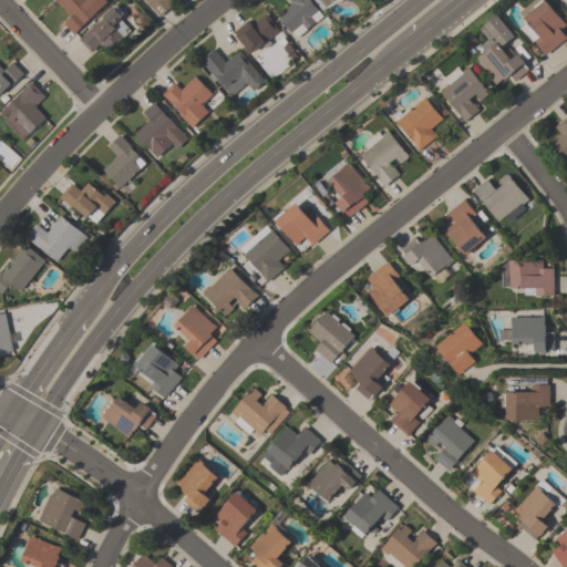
[(74,33),(63,23),(71,17),(57,1),(58,0),(107,0),(109,1),(100,10),(101,11),(96,16),(94,13),(74,33)]
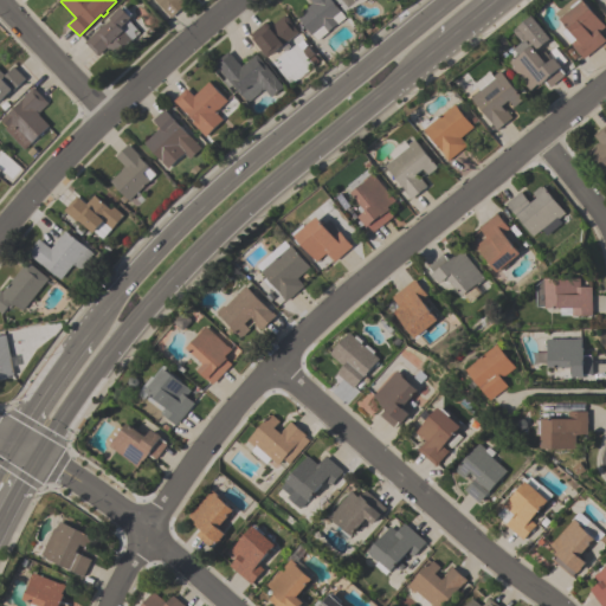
[(155,0),(181,0),(185,4),(171,17),(158,4),(159,4),(155,0)]
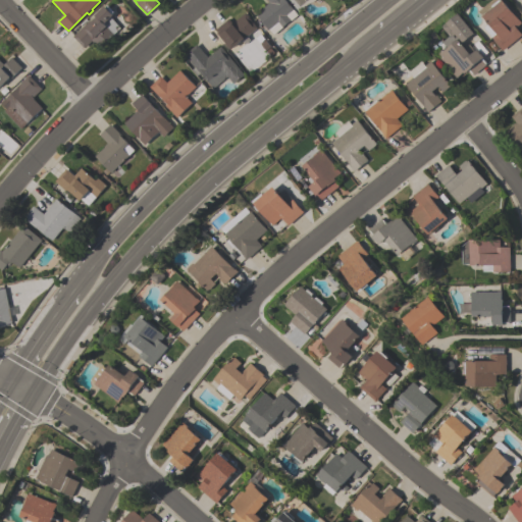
[(268,30),(255,14),(269,2),(267,0),(284,0),(293,9),(297,14),(281,27),(277,21),(268,30)]
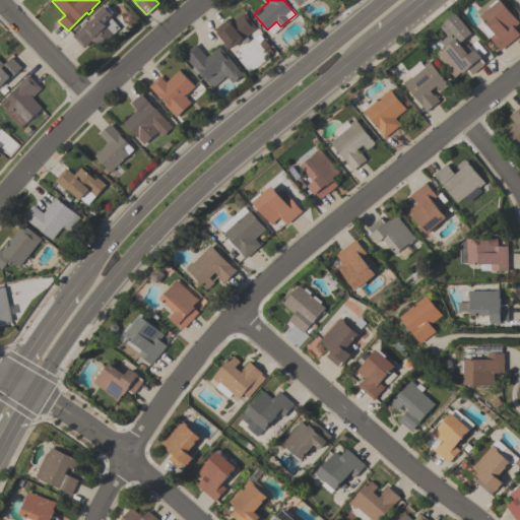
[(519,35),(501,50),(481,27),(488,23),(477,11),(491,0),(501,0),(519,22),(514,26),(519,35)]
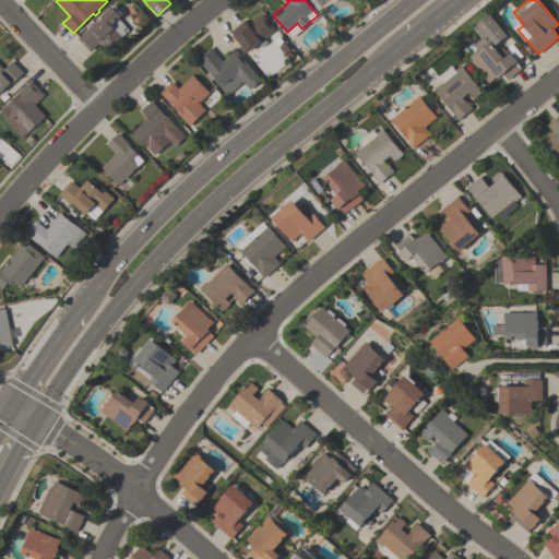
[(90,51),(78,38),(102,15),(111,6),(113,7),(116,4),(122,12),(120,14),(121,15),(111,24),(111,25),(119,19),(130,30),(122,37),(122,36),(106,51),(98,43),(90,51)]
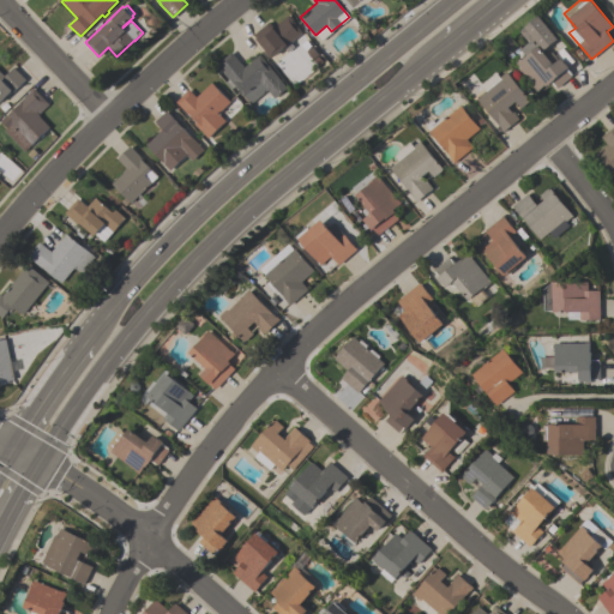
[(253,35),(269,22),(274,28),(288,14),(293,19),(292,20),(302,32),(271,58),(253,35)]
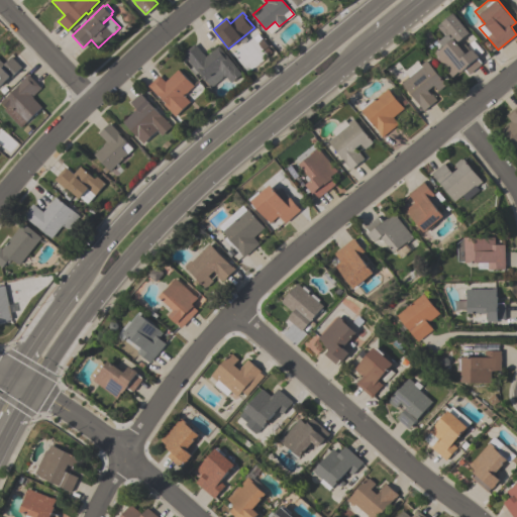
[(482,64),(470,74),(469,74),(464,69),(459,73),(458,72),(452,76),(439,60),(438,61),(433,54),(439,48),(442,46),(438,41),(445,35),(437,25),(453,12),(470,32),(456,42),(460,46),(464,43),(471,50),(473,48),(476,54),(476,53),(479,57),(478,58),(482,63),(482,64)]
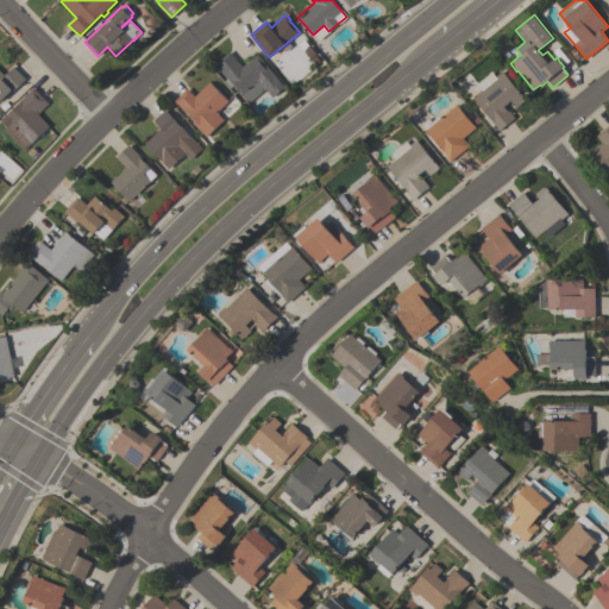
[(257,54),(284,87),(271,98),(264,89),(248,102),(242,94),(240,95),(214,63),(230,51),(242,67),(257,54)]
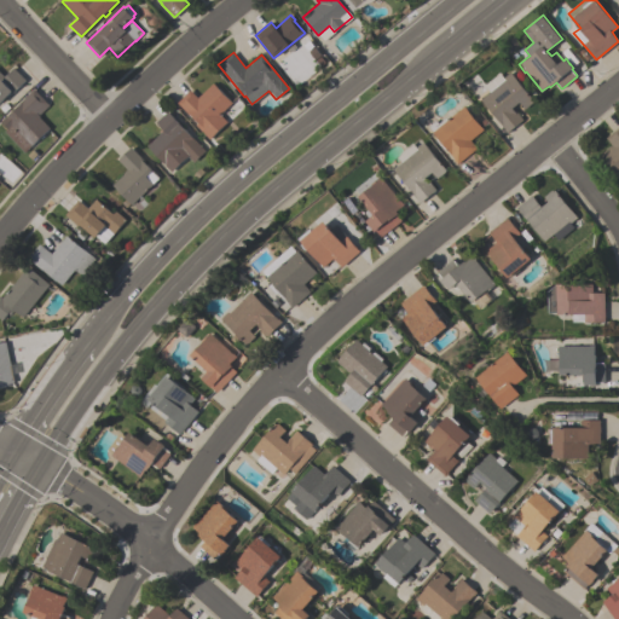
[(13,68),(25,80),(11,93),(7,97),(6,96),(0,102),(0,71),(4,76),(13,68)]
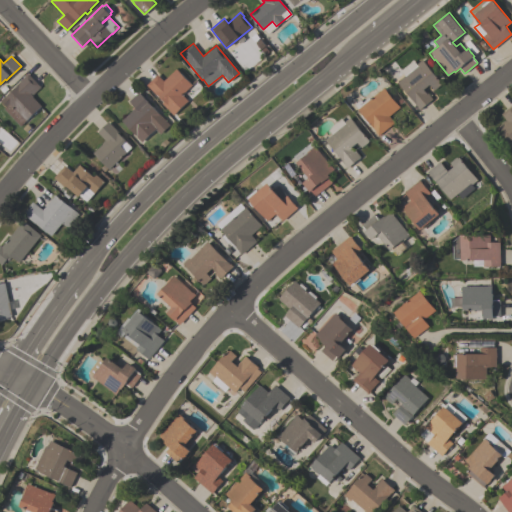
[(433,99),(419,110),(417,107),(418,107),(398,82),(405,76),(401,70),(414,60),(417,64),(423,60),(442,84),(434,90),(429,84),(424,88),(433,99)]
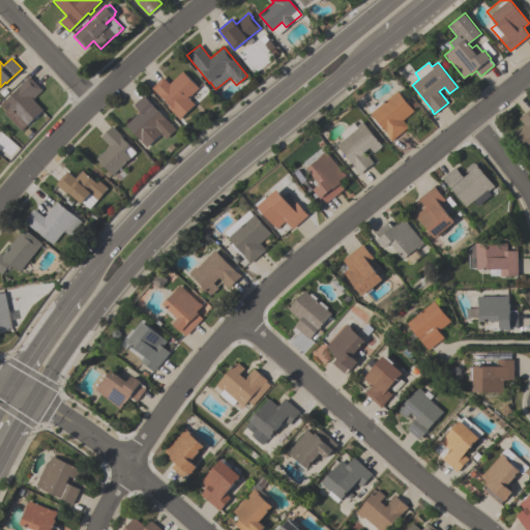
[(182,70),(199,88),(187,97),(194,105),(178,119),(168,107),(170,105),(163,97),(162,98),(151,87),(163,77),(169,84),(182,70)]
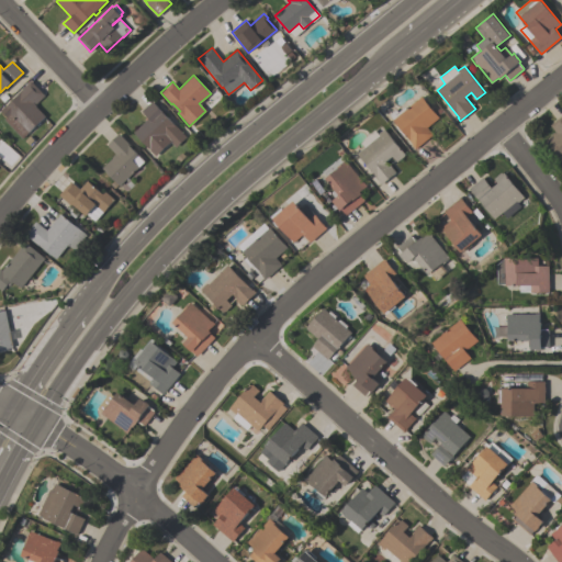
[(45,116),(22,138),(4,120),(7,116),(0,110),(4,105),(4,107),(20,91),(31,80),(45,96),(35,104),(36,105),(35,107),(45,116)]
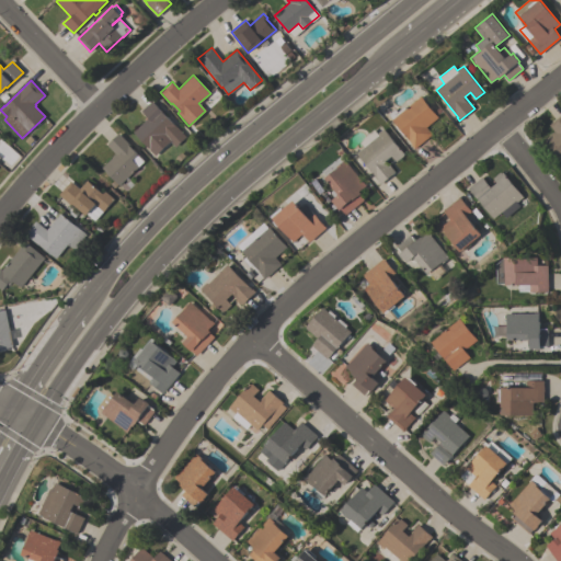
[(414,148),(411,144),(412,144),(404,134),(402,135),(396,127),(398,125),(392,119),(393,118),(389,114),(396,109),(398,112),(404,106),(405,109),(421,95),(438,117),(426,127),(432,134),(414,148)]
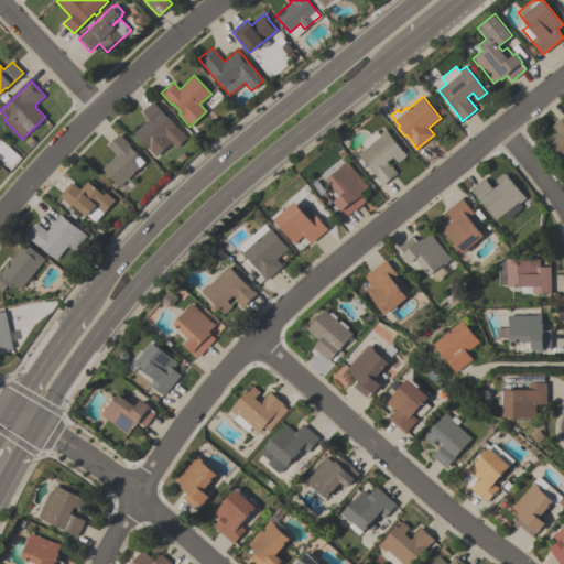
[(155,156),(133,132),(149,119),(142,111),(152,101),(186,138),(175,148),(171,142),(155,156)]
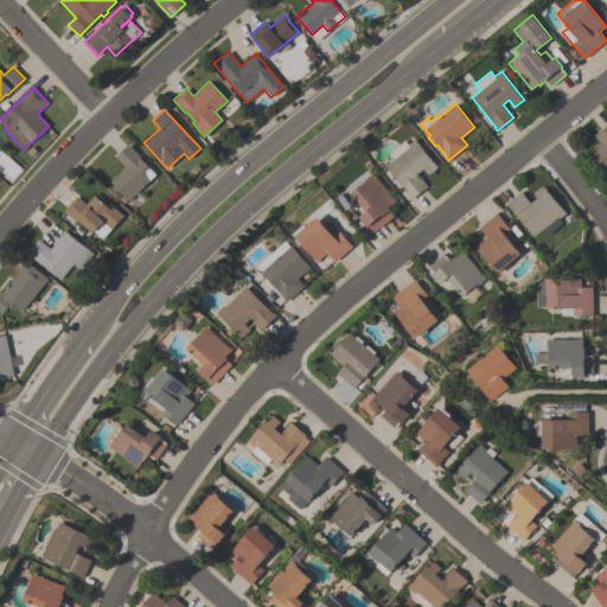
[(606,123),(606,173),(605,176),(587,154),(592,151),(590,149),(599,142),(600,144),(601,144),(594,134),(606,123)]
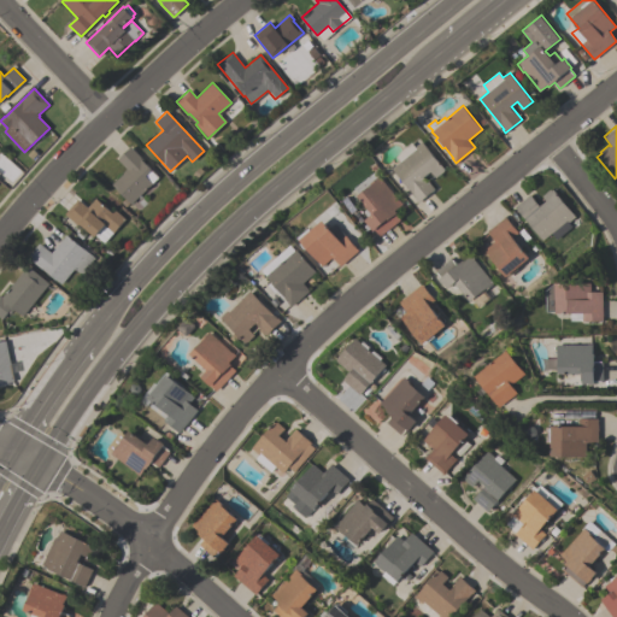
[(435,189),(418,203),(415,198),(416,198),(393,168),(401,162),(400,159),(404,156),(401,153),(405,151),(407,154),(416,148),(416,147),(423,141),(445,169),(444,170),(445,171),(436,177),(432,171),(424,177),(427,181),(428,180),(435,189)]
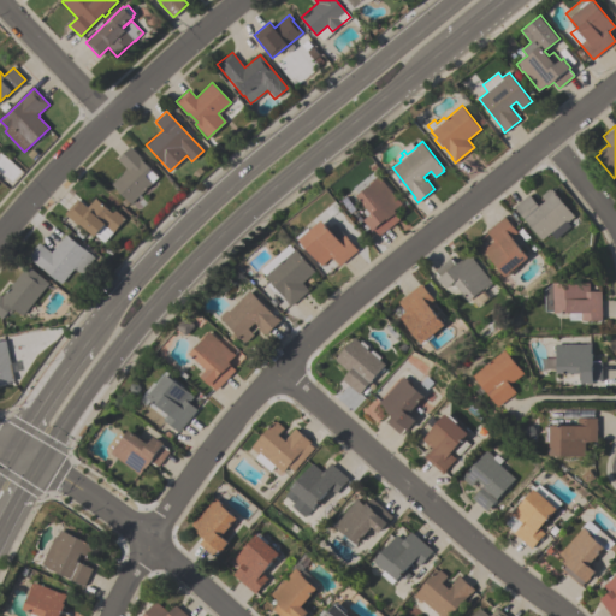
[(130,146),(143,159),(142,160),(158,177),(130,203),(111,184),(123,173),(122,173),(126,169),(117,159),(130,146)]
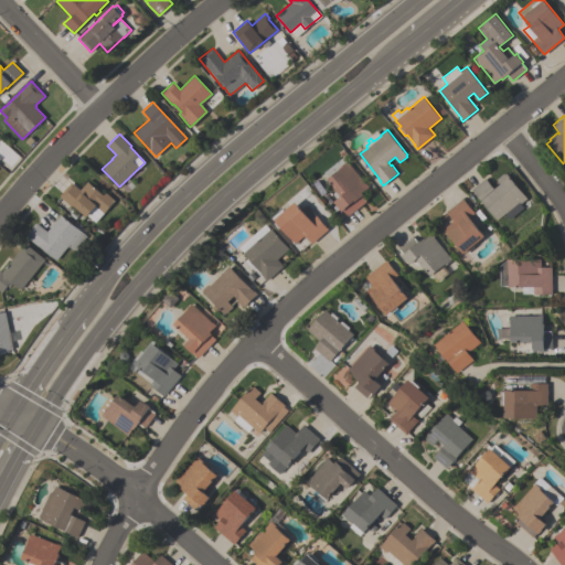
[(366,201),(348,216),(344,213),(339,219),(330,208),(336,202),(334,202),(338,199),(333,193),(337,191),(328,179),(329,178),(324,172),(343,157),(348,161),(369,187),(362,192),(364,194),(362,195),(366,201)]
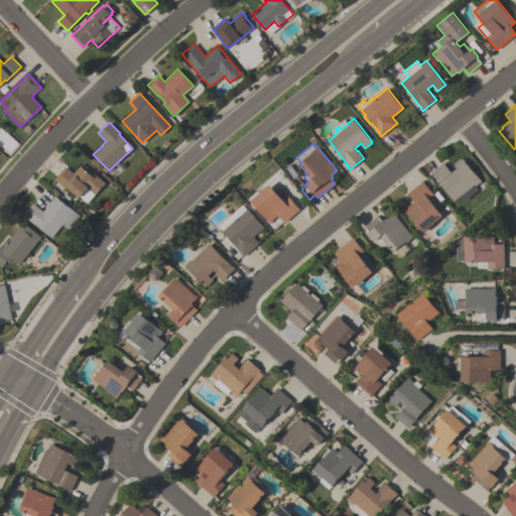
[(462,158),(481,180),(475,185),(478,189),(471,196),(468,192),(463,197),(461,195),(454,201),(438,182),(430,172),(442,162),(452,173),(458,169),(453,163),(460,158),(461,159),(462,158)]
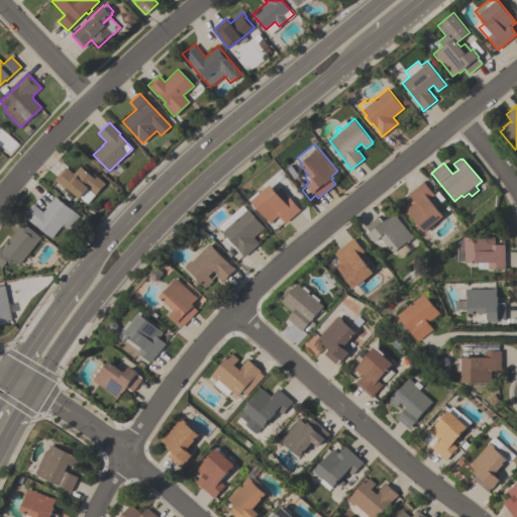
[(54,179),(65,167),(73,174),(80,166),(94,179),(97,176),(105,184),(94,195),(87,189),(79,198),(68,188),(66,190),(54,179)]
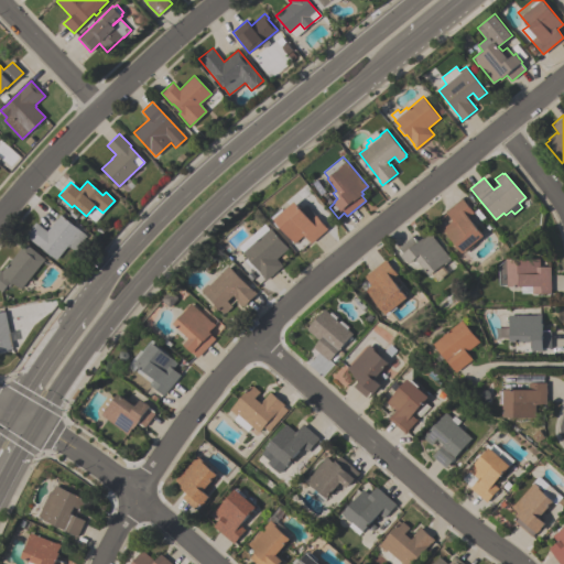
[(445,212),(462,198),(474,213),(468,217),(483,236),(472,245),(473,246),(464,252),(463,251),(462,252),(442,228),(452,220),(445,212)]
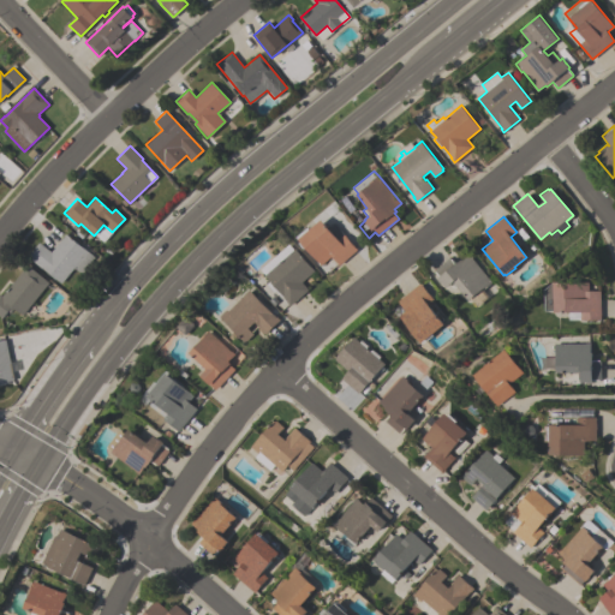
[(299,239),(322,220),(339,240),(345,236),(358,250),(340,266),(332,256),(322,264),(299,239)]
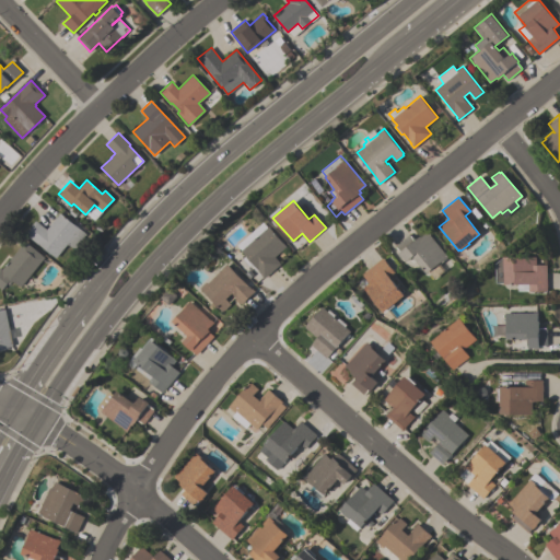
[(56,258),(38,244),(37,244),(24,233),(35,221),(46,230),(59,213),(85,234),(73,249),(67,244),(56,258)]
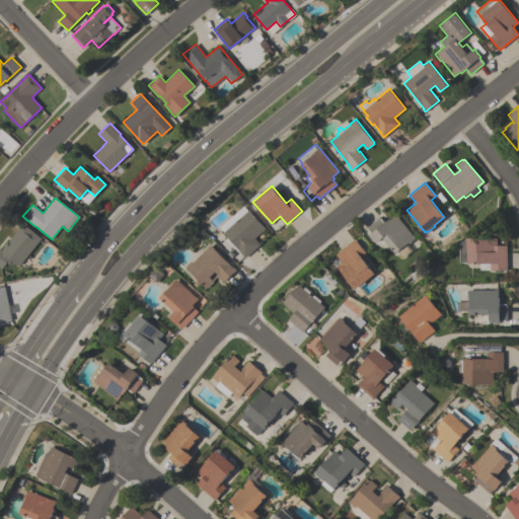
[(249,210),(266,228),(254,238),(261,244),(244,258),(241,254),(242,253),(239,250),(238,251),(232,245),(231,247),(225,240),(228,237),(224,232),(220,227),(244,206),(248,211),(249,210)]
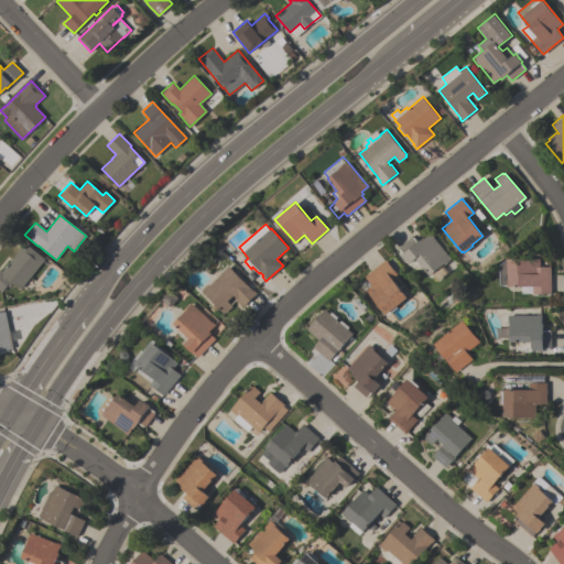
[(430,274),(415,258),(409,263),(404,259),(401,255),(403,253),(399,247),(412,237),(413,237),(418,242),(423,237),(424,239),(431,234),(433,236),(433,237),(451,259),(442,266),(442,264),(440,267),(445,273),(436,280),(431,273),(430,274)]
